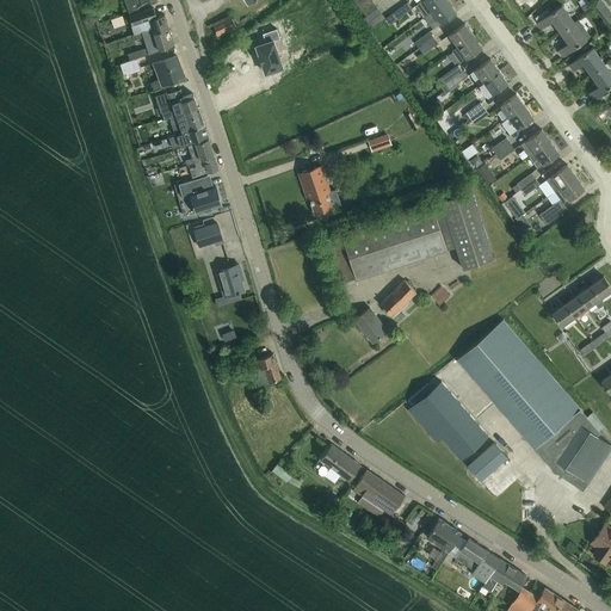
[(124,0),(130,11),(140,7),(139,5),(146,2),(150,0),(124,0)]
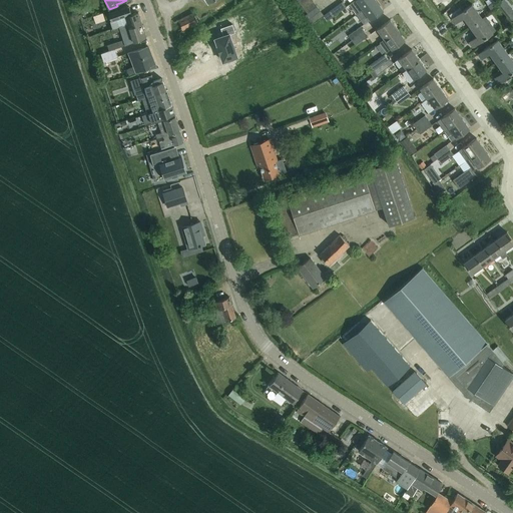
[(304,8),(313,1),(312,0),(304,0),(300,4),(304,8)]
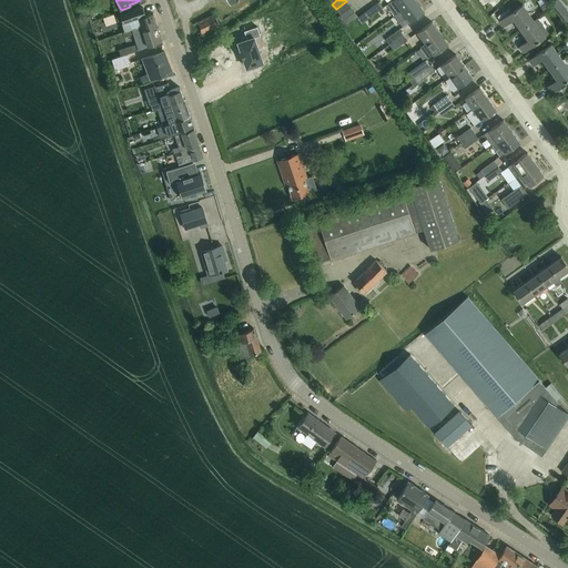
[(392,0),(386,4),(395,16),(402,11),(416,0),(415,0),(392,0)]
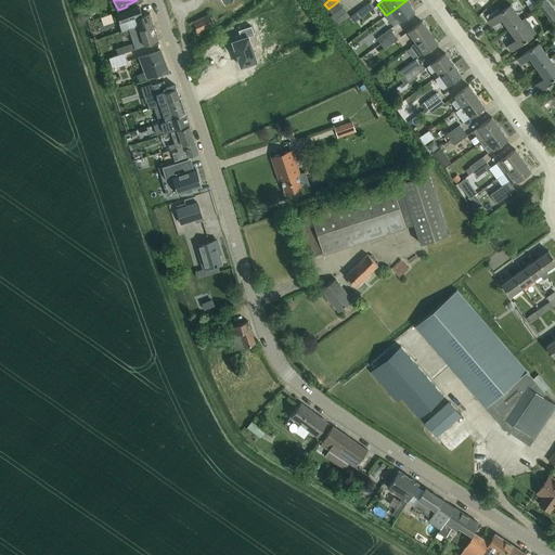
[(392,11),(386,15),(394,26),(400,21),(405,17),(414,11),(407,0),(392,11)]
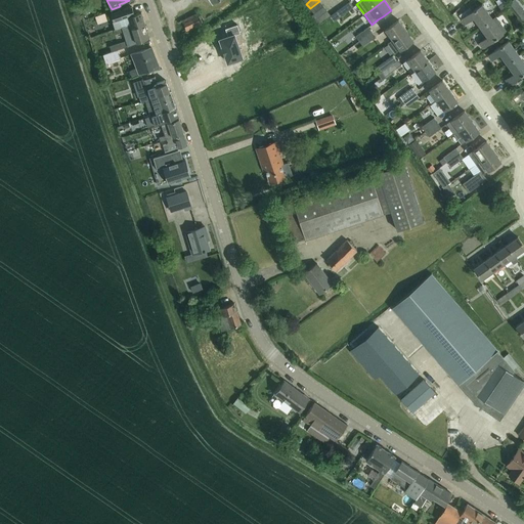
[(313,13),(323,5),(319,1),(310,8),(313,13)]
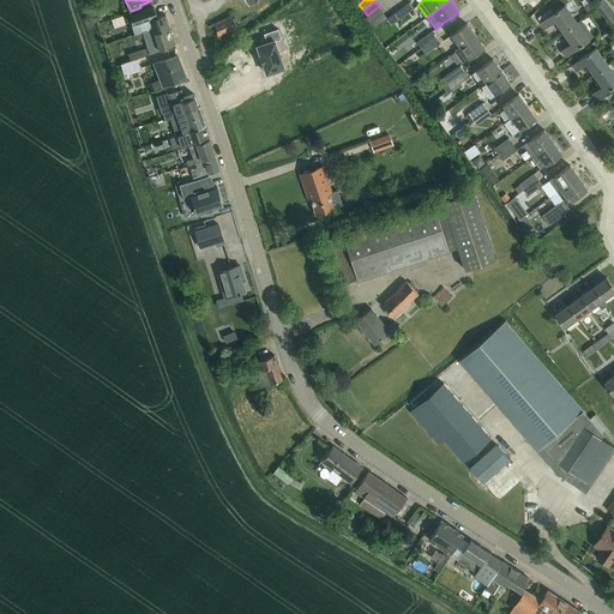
[(409,1),(395,12),(399,18),(407,13),(414,7),(409,1)]
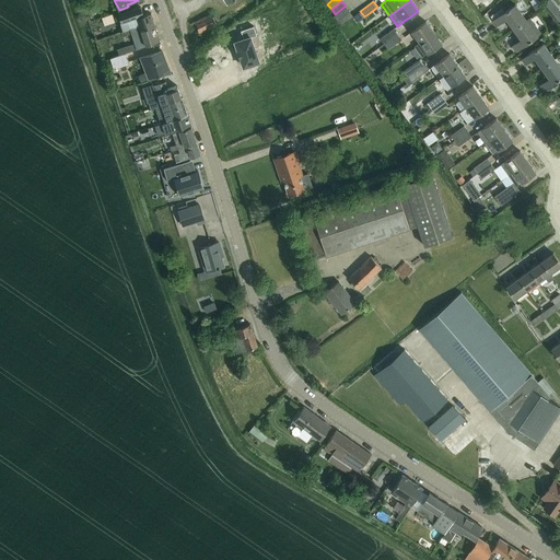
[(527,20),(515,4),(504,12),(501,8),(490,16),(497,25),(505,19),(514,30),(527,20)]
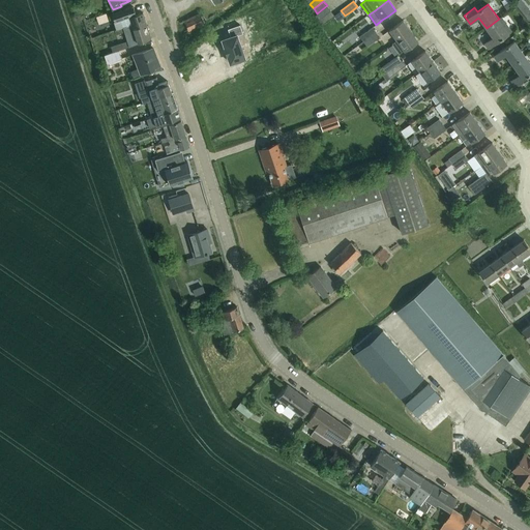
[(321,18),(330,10),(327,5),(317,13),(321,18)]
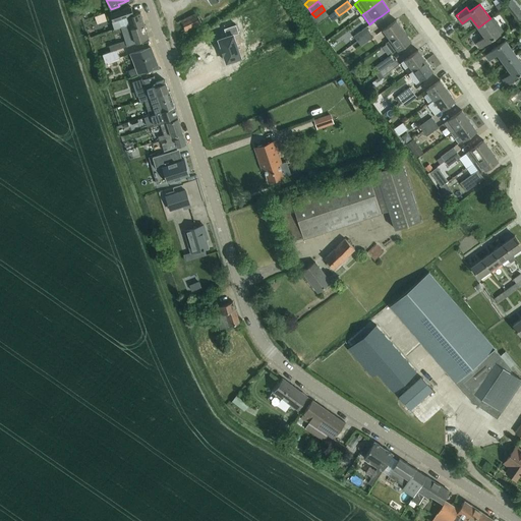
[(133,14),(131,6),(121,9),(110,13),(112,20),(118,18),(120,26),(129,23),(131,27),(143,23),(140,12),(133,14)]
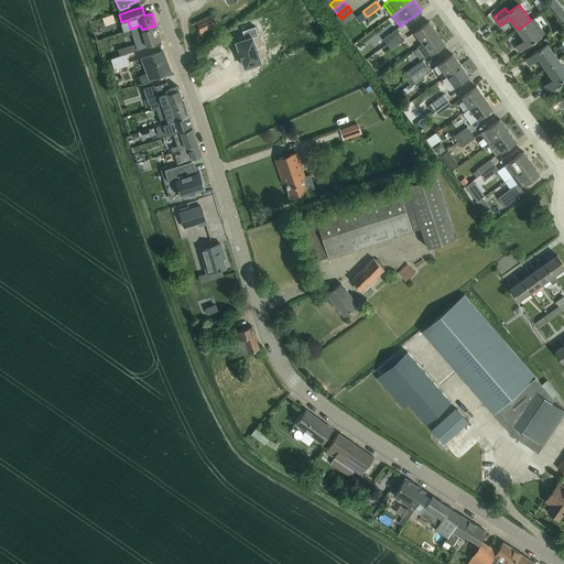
[(345,24),(347,23),(356,17),(351,11),(342,19),(345,24)]
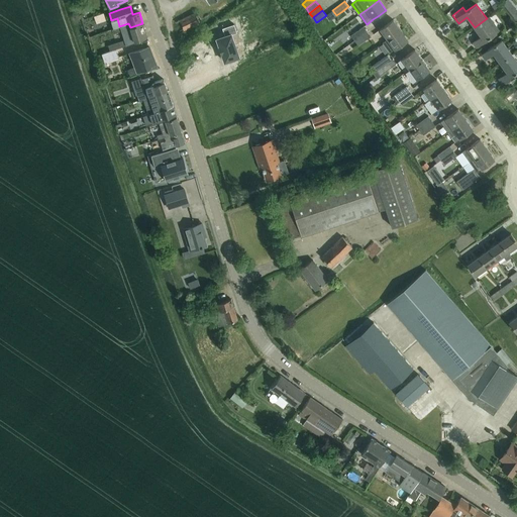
[(476,47),(484,41),(496,32),(487,18),(475,27),(481,36),(473,42),(476,47)]
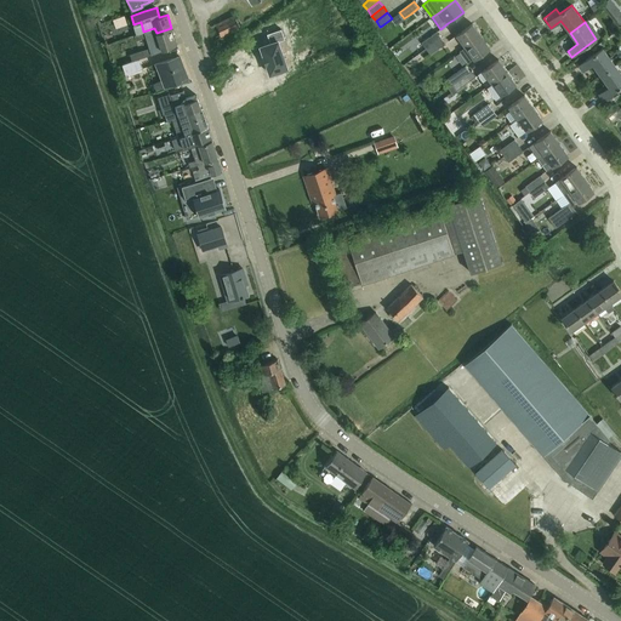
[(460,52),(480,36),(472,23),(455,35),(465,47),(459,51),(460,52)]
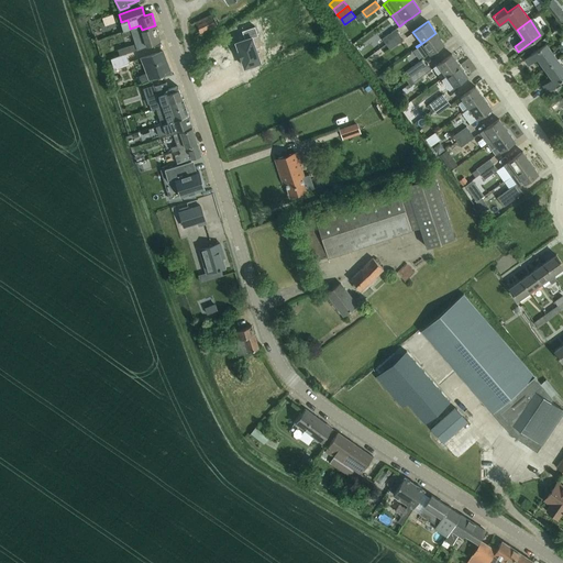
[(261,30),(257,22),(245,26),(247,35),(238,40),(240,48),(242,56),(243,56),(246,64),(261,58),(252,34),(261,30)]
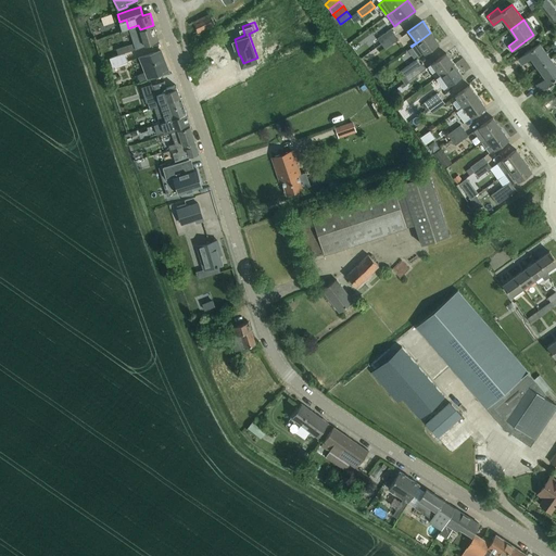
[(138,25),(128,28),(130,33),(133,42),(135,49),(158,40),(153,25),(140,29),(138,25)]
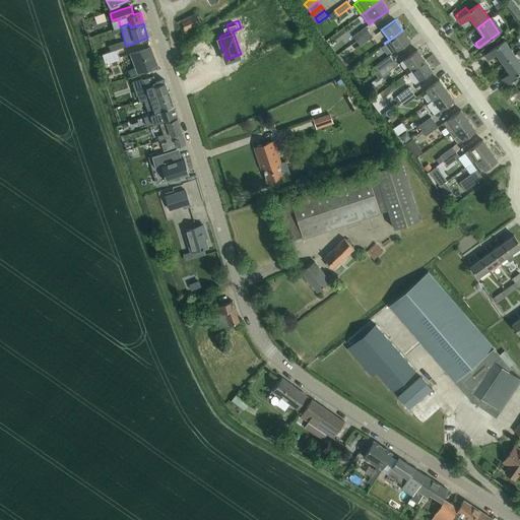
[(356,41),(369,31),(365,26),(352,36),(356,41)]
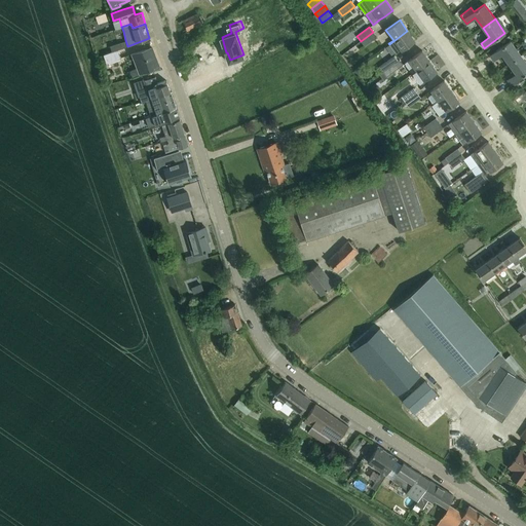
[(401,50),(406,46),(414,40),(407,31),(389,44),(396,52),(400,49),(401,50)]
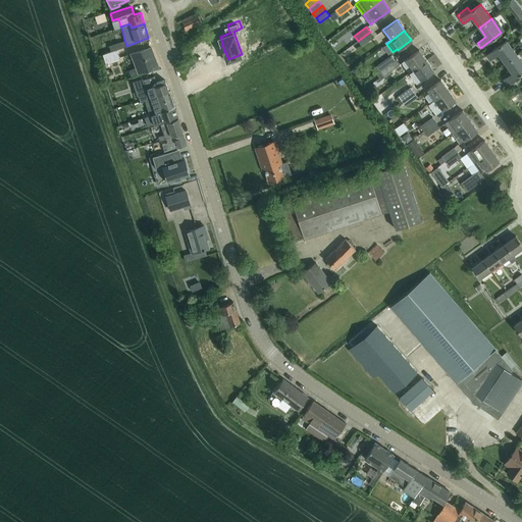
[(361,46),(373,37),(370,32),(358,41),(361,46)]
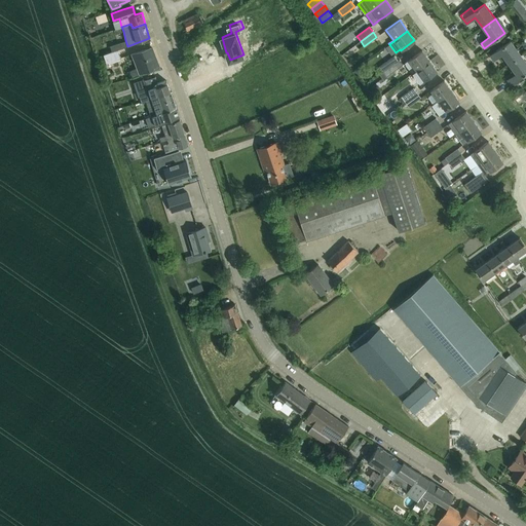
[(521,57),(510,41),(497,49),(489,55),(493,61),(501,54),(509,65),(521,57)]
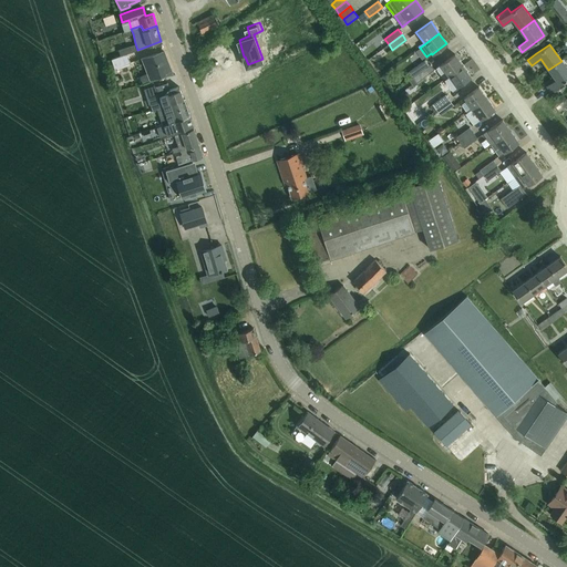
[(127,47),(119,49),(121,54),(121,55),(127,53),(129,52),(127,47)]
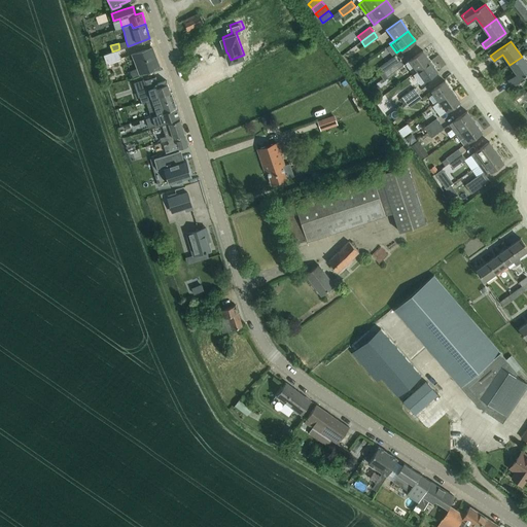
[(133,78),(141,75),(140,74),(160,67),(151,47),(133,55),(138,69),(131,72),(133,78)]
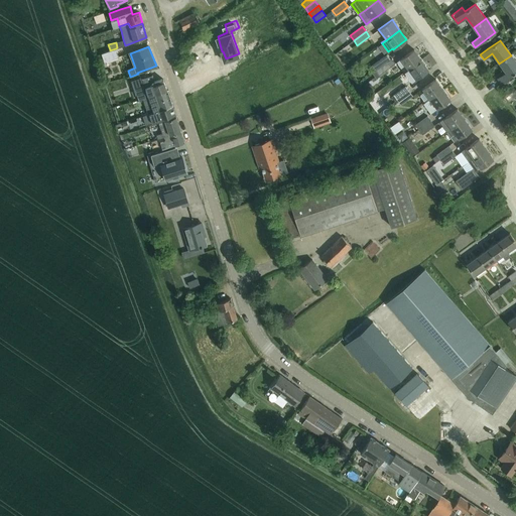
[(119,56),(116,48),(110,50),(110,49),(102,52),(104,61),(119,56)]
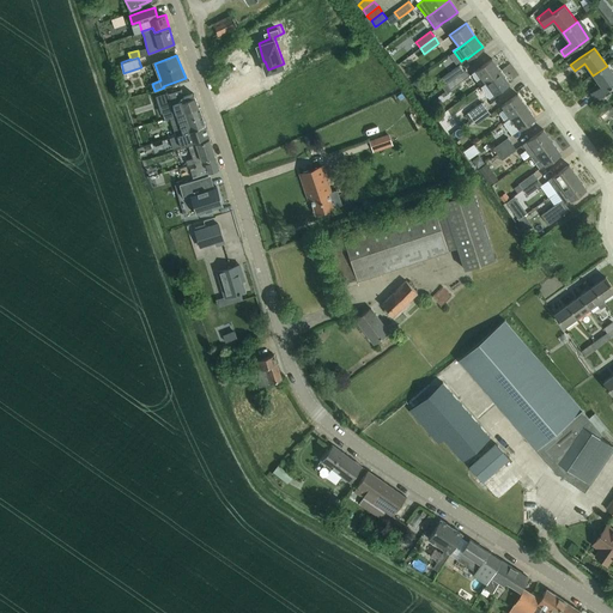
[(480,86),(501,71),(491,59),(471,73),(480,86)]
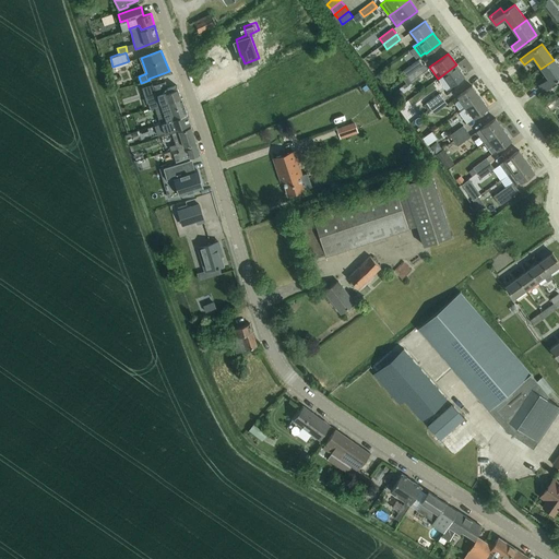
[(419,58),(416,61),(416,60),(403,70),(406,76),(420,67),(419,67),(423,63),(419,58)]
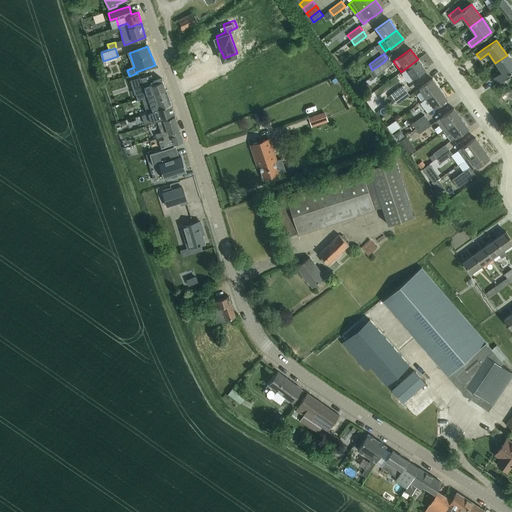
[(497,82),(505,76),(511,71),(511,61),(507,55),(495,63),(502,71),(493,77),(497,82)]
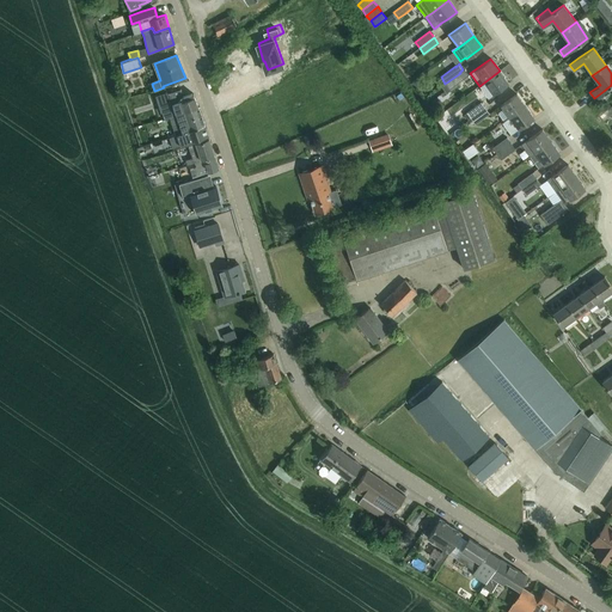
[(451,91),(458,85),(458,83),(469,74),(464,69),(463,69),(459,73),(460,73),(445,84),(451,91)]
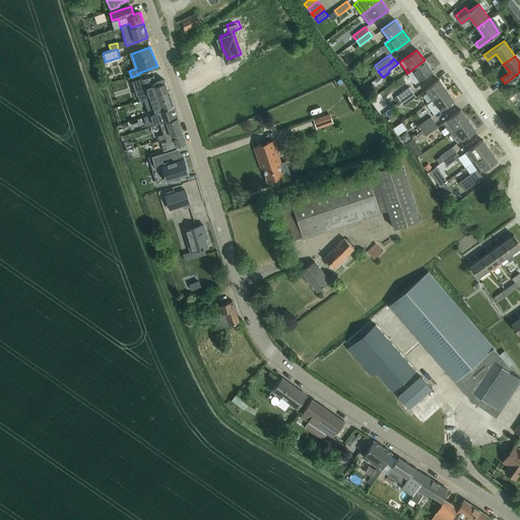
[(414,82),(432,70),(425,60),(407,73),(414,82)]
